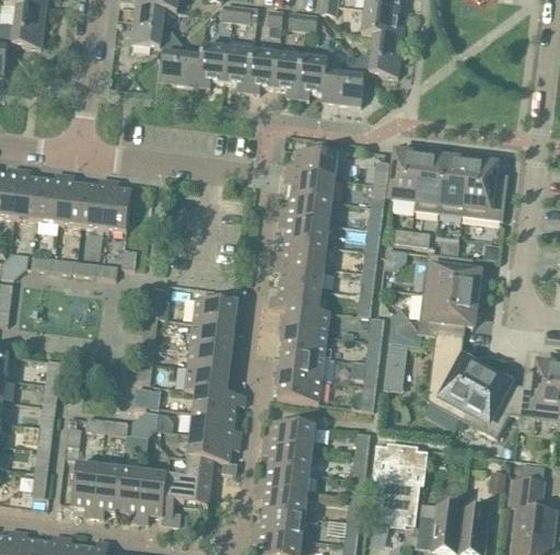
[(4,0),(3,6),(16,8),(14,18),(44,21),(46,0),(4,0)]
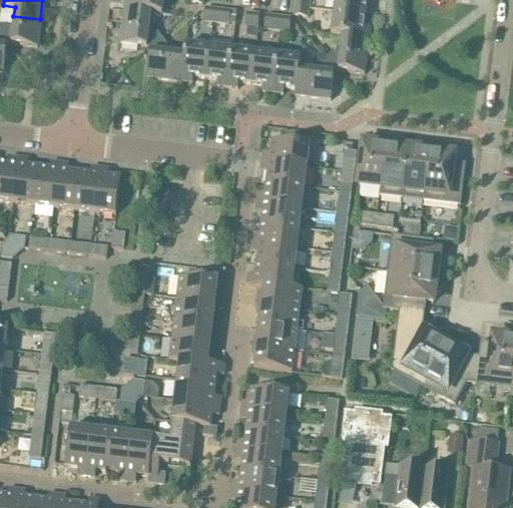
[(161,11),(162,0),(126,0),(124,12),(150,15),(150,10),(161,11)]
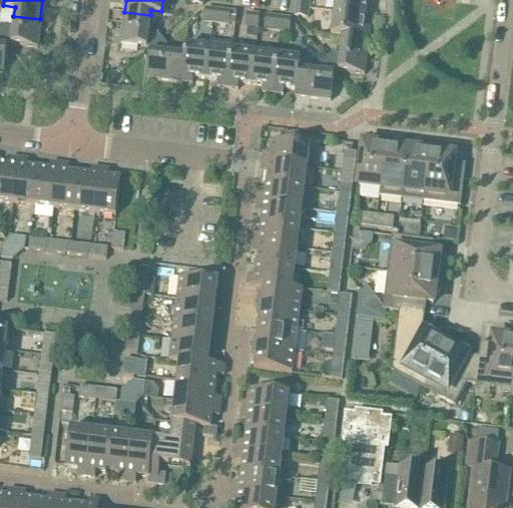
[(307,14),(309,1),(296,0),(294,12),(307,14)]
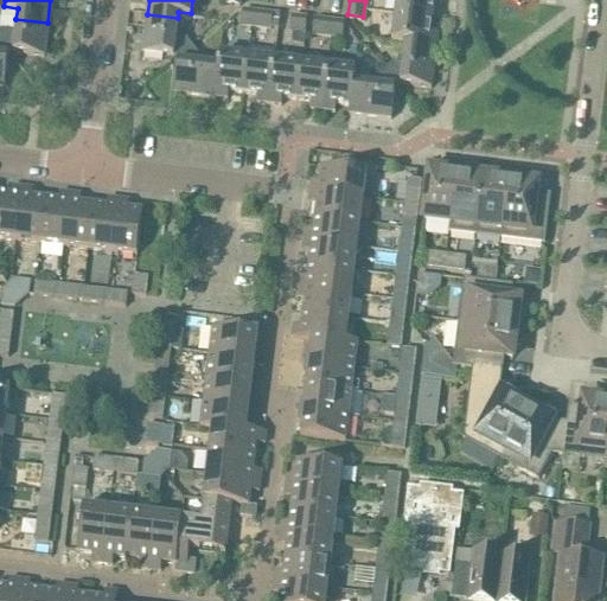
[(441,1),(441,0),(397,0),(396,11),(433,14),(434,0),(441,1)]
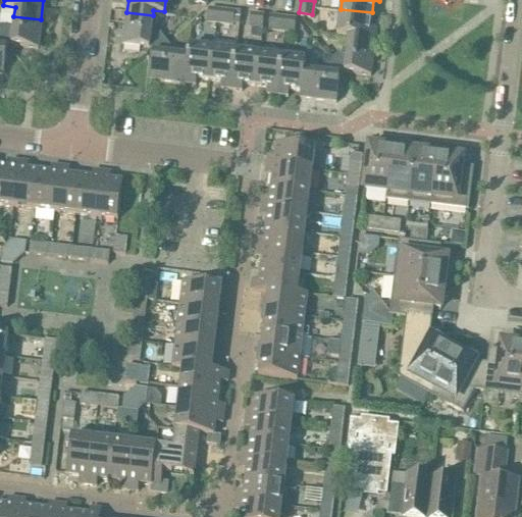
[(219,20),(221,6),(208,5),(207,18),(219,20)]
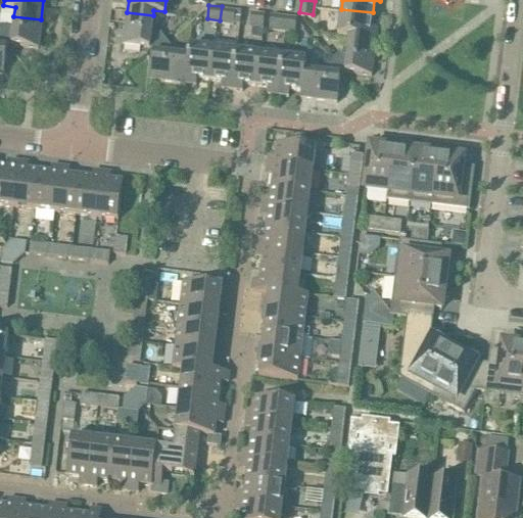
[(222,6),(220,20),(233,21),(235,8),(222,6)]
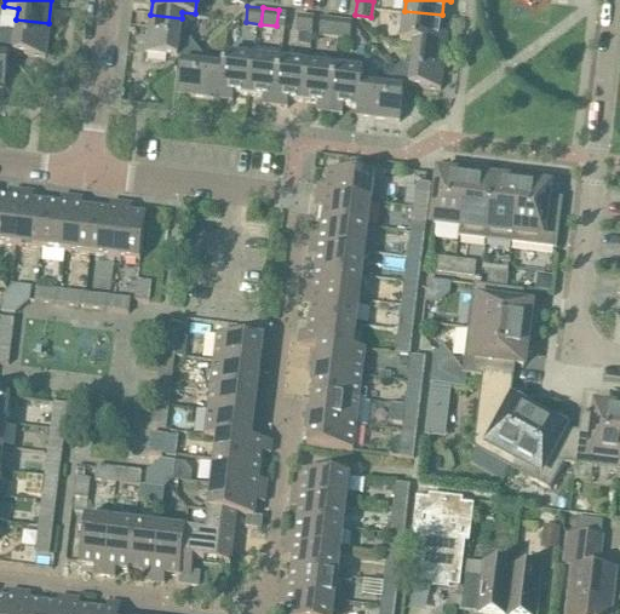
[(440,30),(442,15),(405,11),(401,39),(414,40),(414,47),(446,51),(448,32),(440,30)]
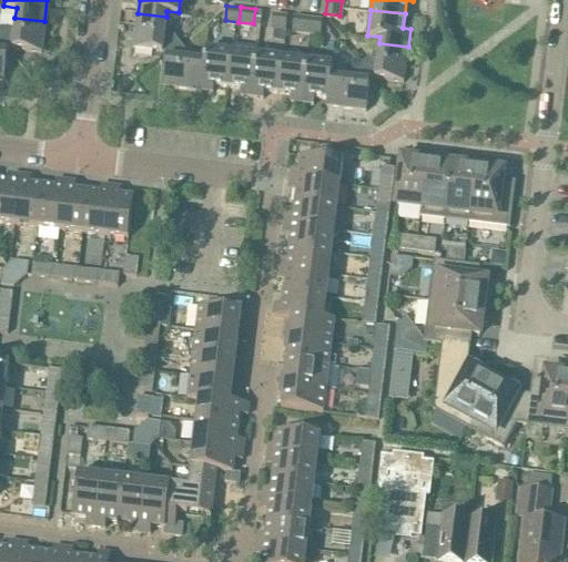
[(284,34),(285,28),(286,12),(272,11),(271,27),(273,27),(273,33),(284,34)]
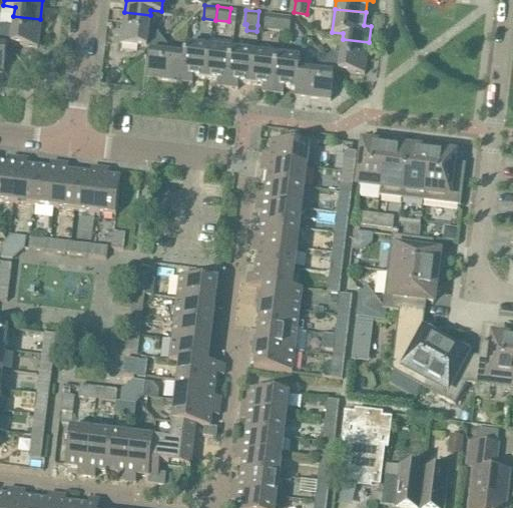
[(148,28),(150,15),(124,12),(120,41),(150,45),(162,35),(157,29),(148,28)]
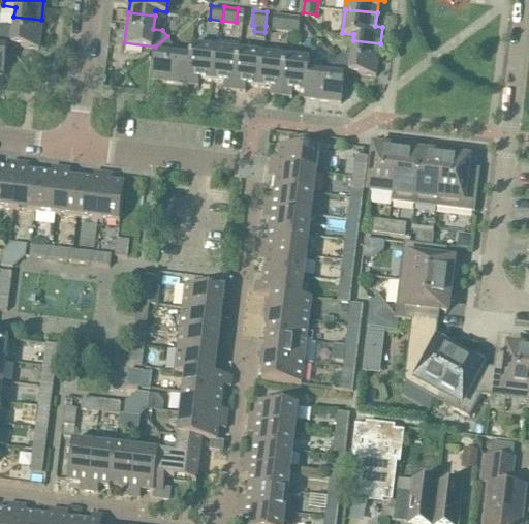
[(284,27),(286,13),(273,12),(272,25),(284,27)]
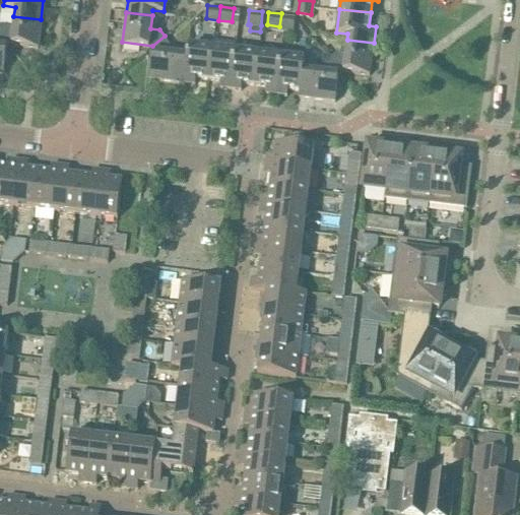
[(281,13),(279,26),(293,28),(295,15),(281,13)]
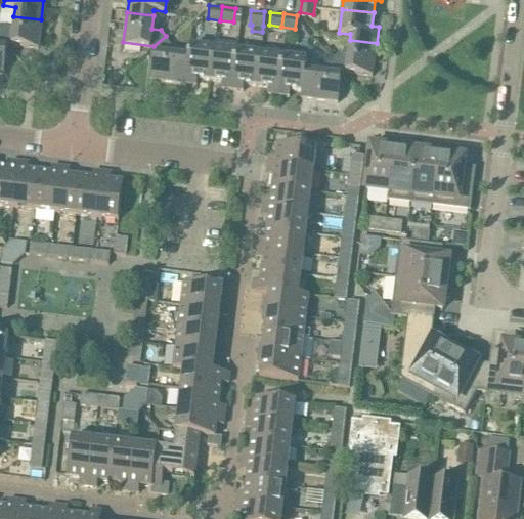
[(38,45),(41,19),(13,16),(12,26),(4,25),(0,27),(0,32),(7,41),(38,45)]
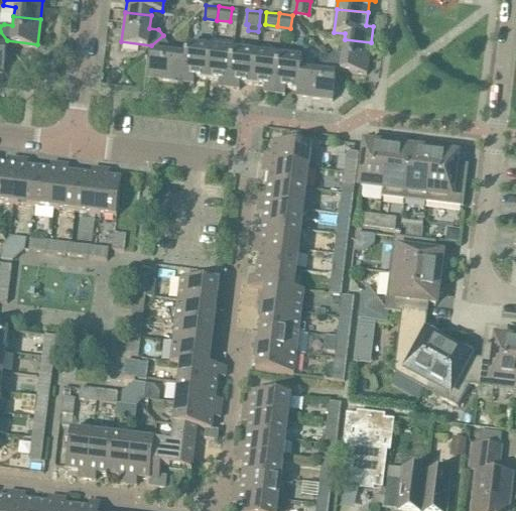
[(176,80),(179,53),(167,52),(168,42),(163,35),(151,45),(147,76),(176,80)]
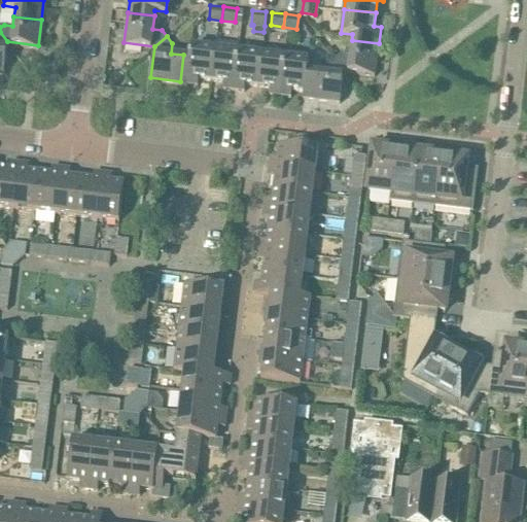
[(375,73),(379,43),(352,40),(350,54),(340,53),(334,58),(343,69),(375,73)]
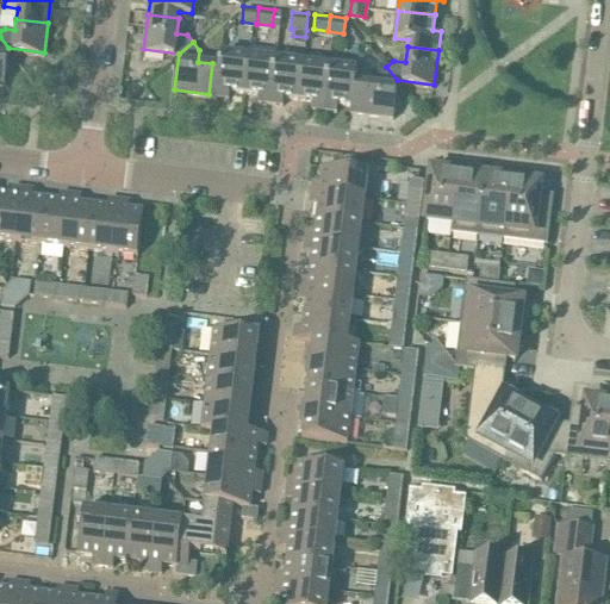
[(244,91),(249,54),(221,50),(219,64),(212,63),(209,94),(229,97),(230,88),(244,91)]
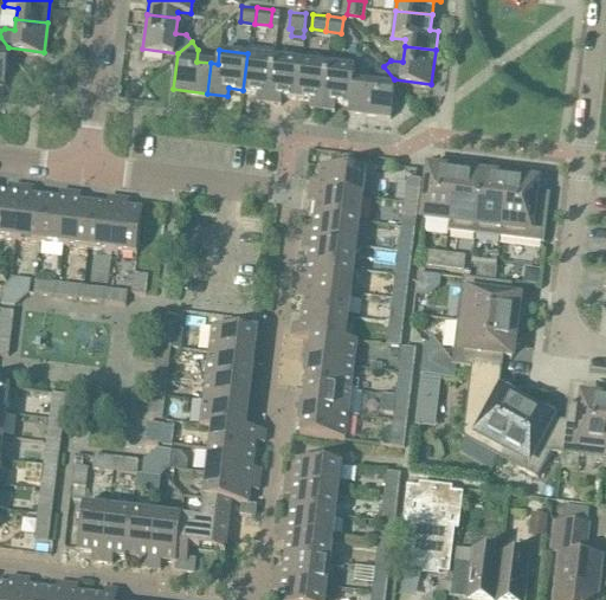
[(269,101),(274,57),(247,53),(243,90),(257,91),(257,98),(269,101)]
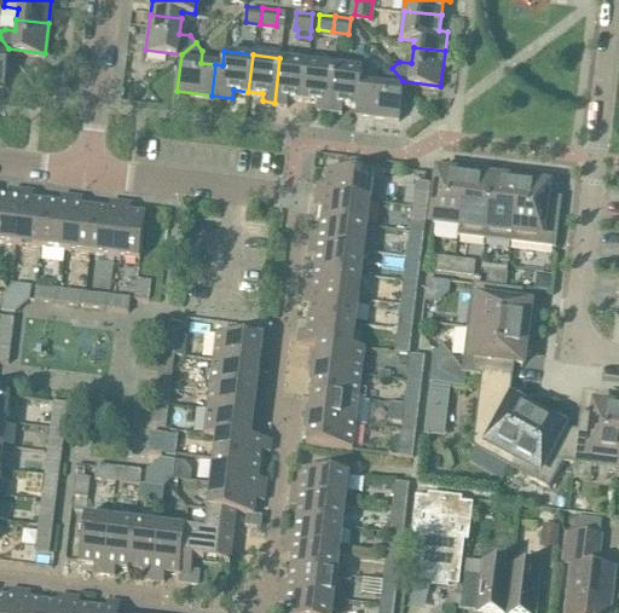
[(302,98),(307,62),(279,58),(275,103),(287,104),(288,97),(302,98)]
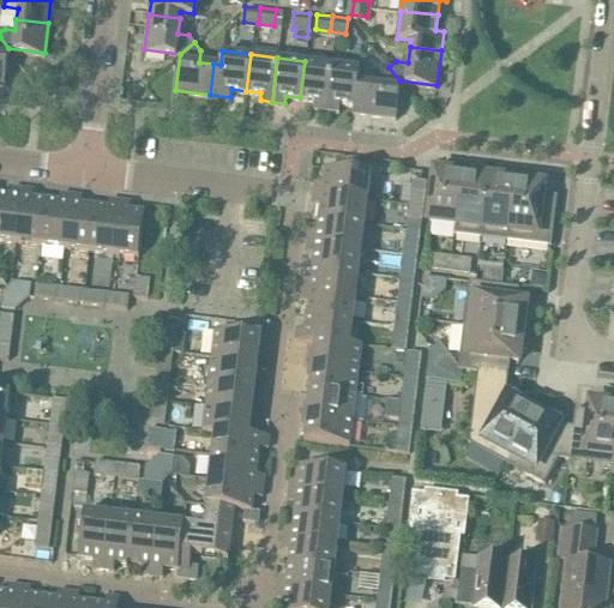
[(326,108),(332,64),(305,61),(300,97),(315,100),(314,107),(326,108)]
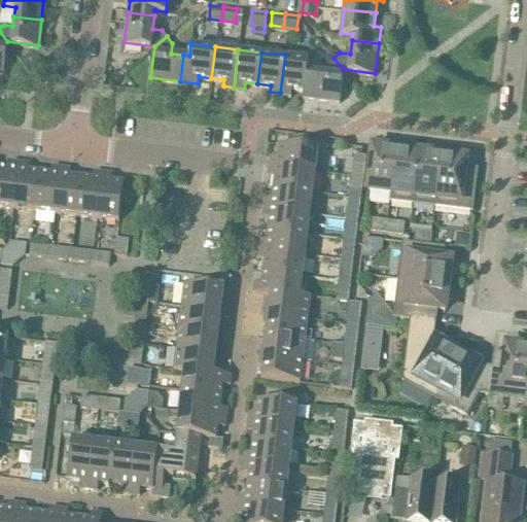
[(310,97),(313,70),(308,70),(309,58),(285,55),(280,93),(290,94),(291,88),(304,90),(303,96),(310,97)]
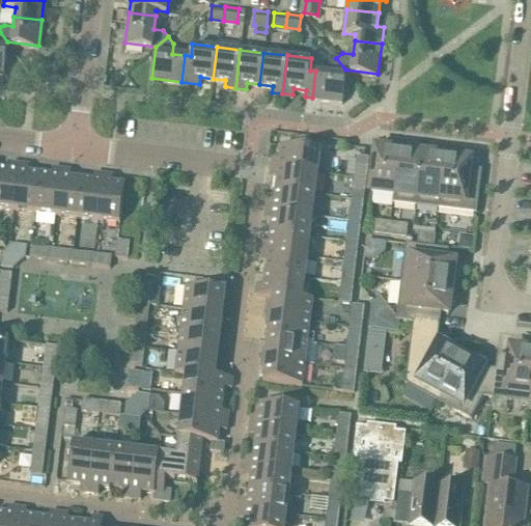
[(342,101),(345,70),(336,58),(329,63),(328,73),(315,71),(312,98),(342,101)]
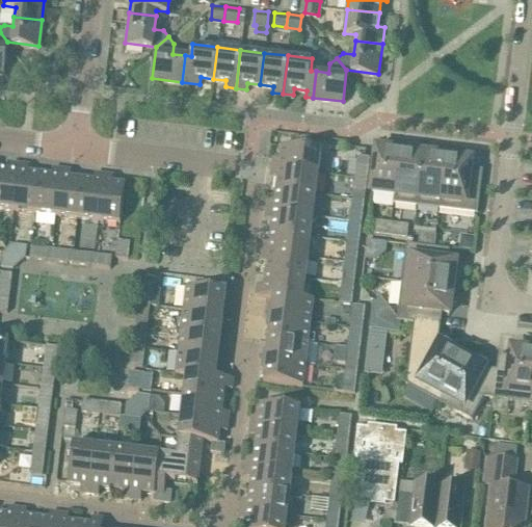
[(377,147),(372,189),(394,192),(400,143),(388,142),(387,148),(377,147)]
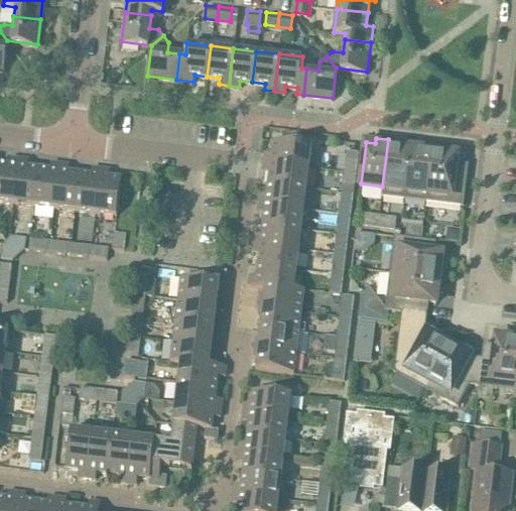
[(263,159),(309,165),(311,144),(273,139),(272,151),(264,150),(263,159)]
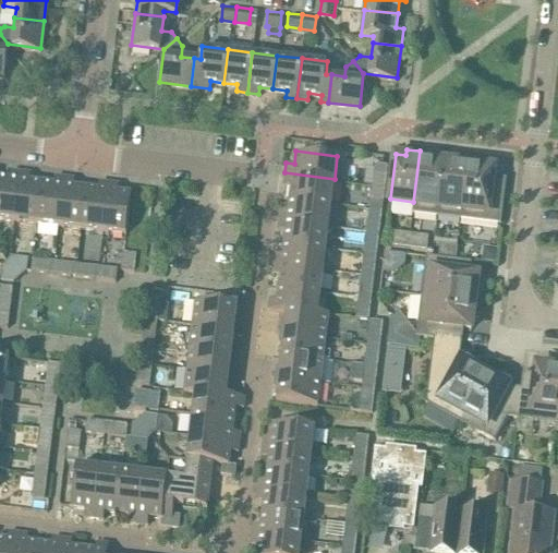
[(413,202),(412,209),(413,209),(437,213),(438,204),(444,159),(435,158),(436,153),(421,151),(420,151),(413,202)]
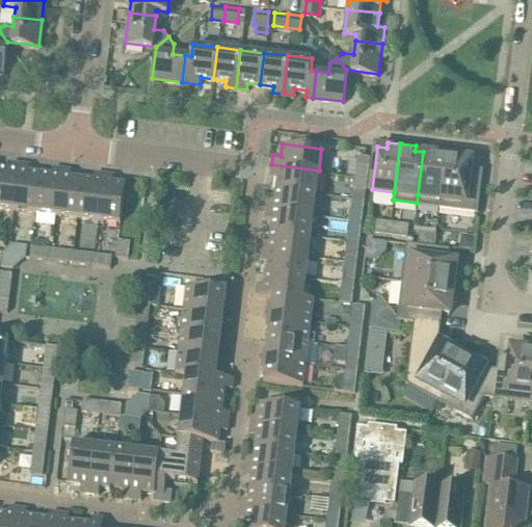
[(418,194),(417,203),(440,206),(440,198),(446,155),(446,149),(432,148),(431,153),(423,152),(418,194)]
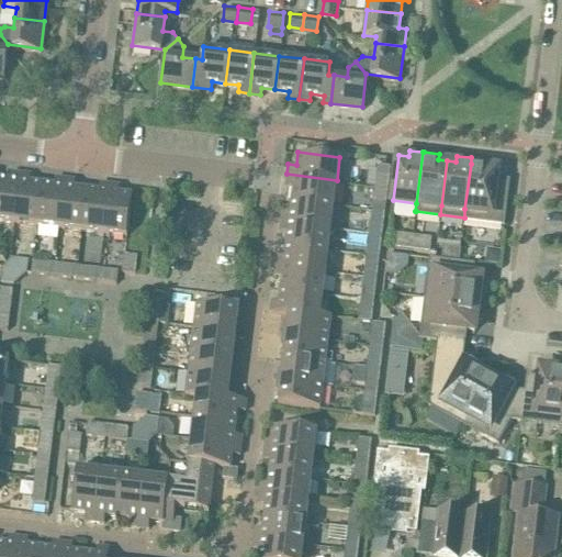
[(464,209),(464,218),(490,221),(504,222),(510,176),(495,174),(496,167),(489,166),(489,159),(471,157),(471,164),(464,209)]
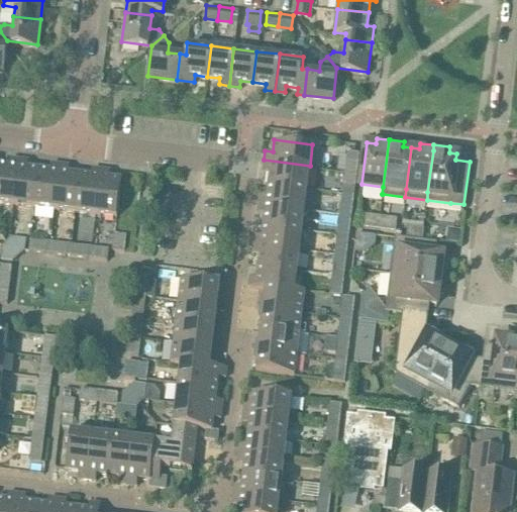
[(342,170),(356,172),(359,150),(353,149),(345,149),(342,170)]
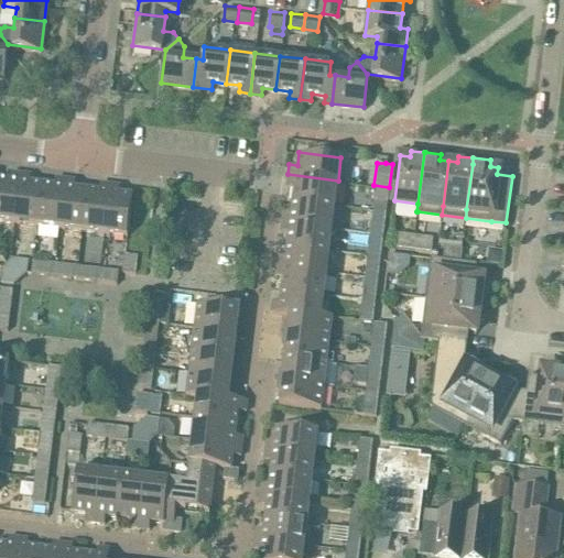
[(0,217),(15,219),(21,171),(12,170),(11,176),(0,175),(0,217)]
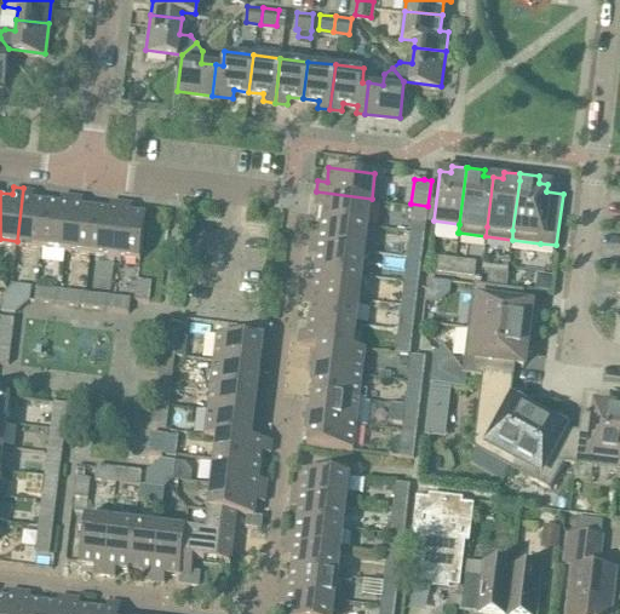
[(41,245),(47,199),(33,196),(34,189),(23,188),(17,241),(41,245)]
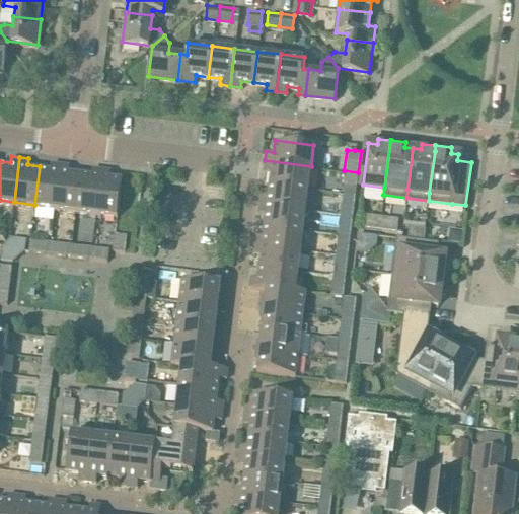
[(308,187),(311,166),(265,160),(264,169),(271,170),(270,181),(308,187)]
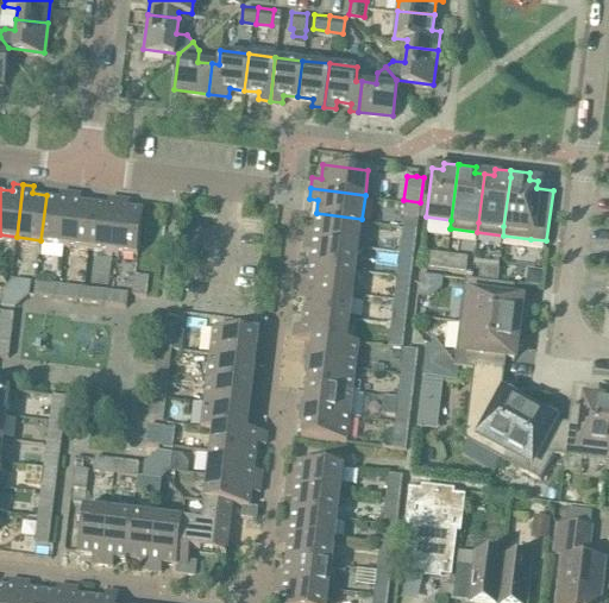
[(66,244),(71,190),(61,189),(60,196),(46,195),(41,240),(66,244)]
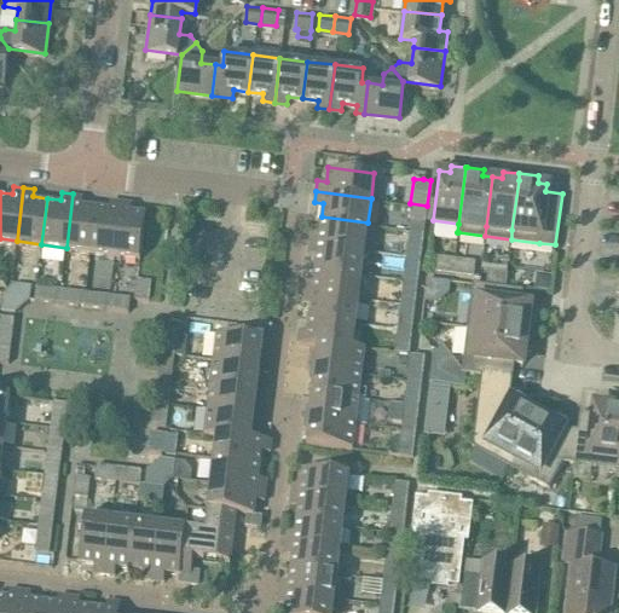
[(91,250),(97,204),(82,202),(84,195),(73,194),(67,248),(91,250)]
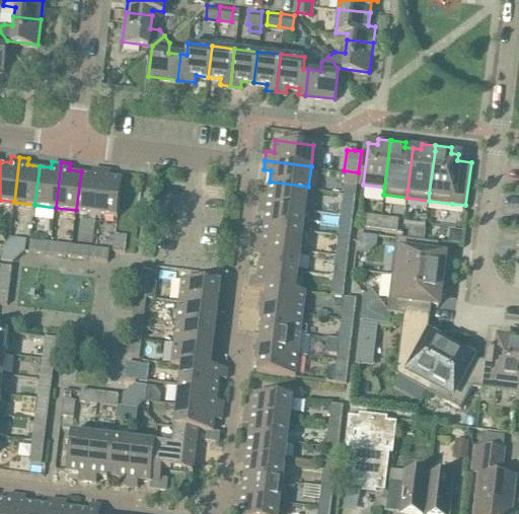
[(96,213),(102,167),(93,166),(92,172),(81,171),(76,210),(96,213)]
